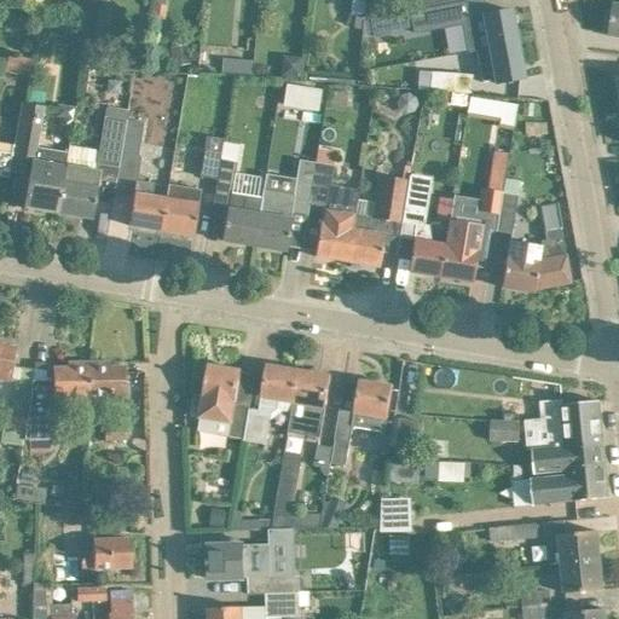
[(350,0),(348,15),(362,16),(363,0),(350,0)]
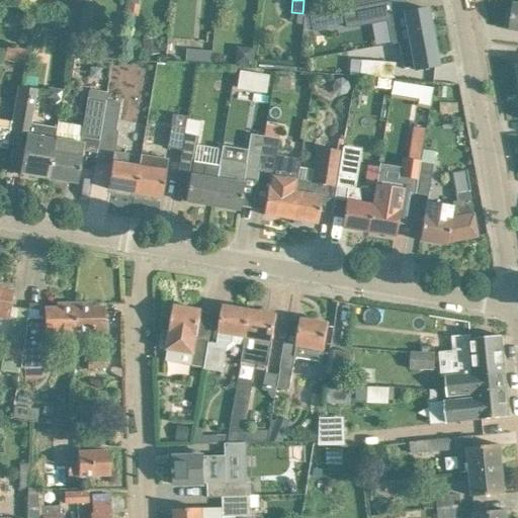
[(393,0),(385,1),(351,9),(343,10),(346,24),(361,21),(361,22),(393,16),(398,44),(433,36),(427,8),(397,14),(394,0),(393,0)]
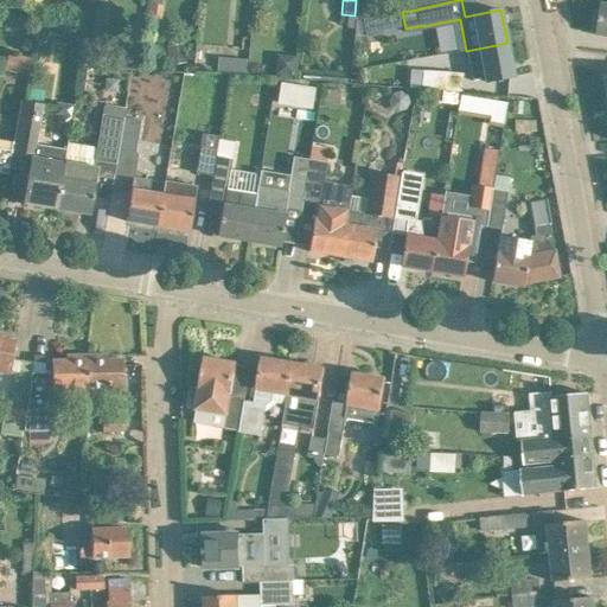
[(451,0),(409,0),(411,11),(452,1),(451,0)]
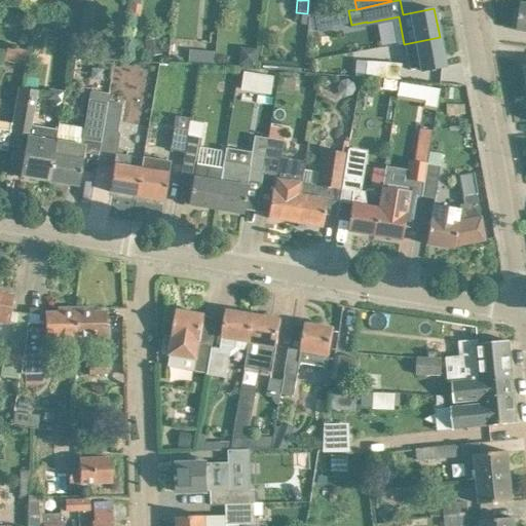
[(519,26),(518,31),(525,31),(525,3),(522,3),(521,8),(517,10),(515,23),(519,26)]
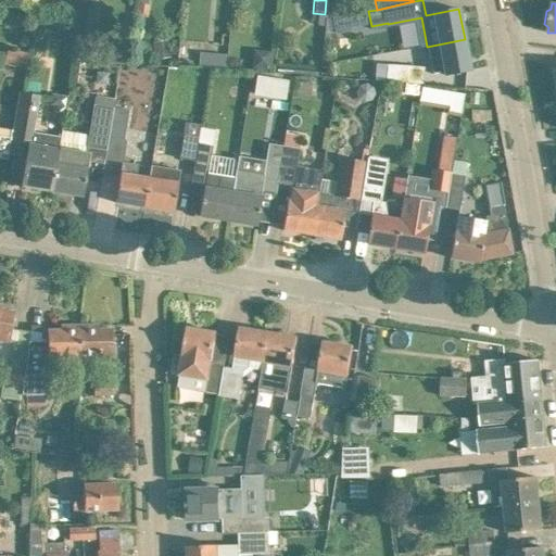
[(139,4),(137,16),(147,17),(149,5),(139,4)]
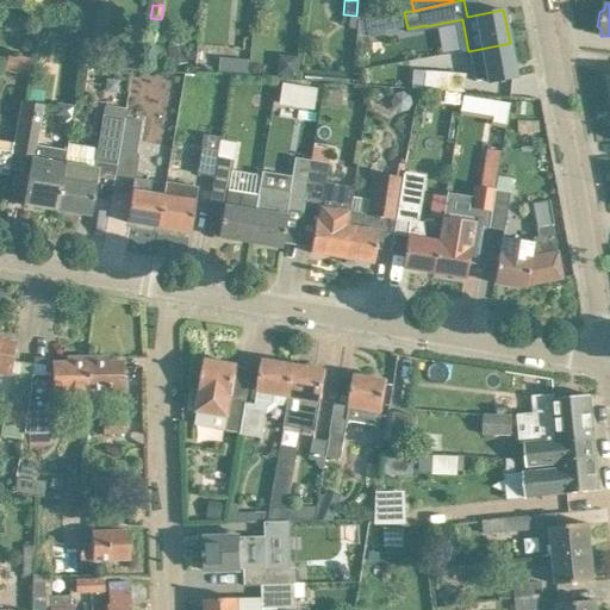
[(369,39),(384,37),(381,22),(375,23),(375,24),(367,25),(369,39)]
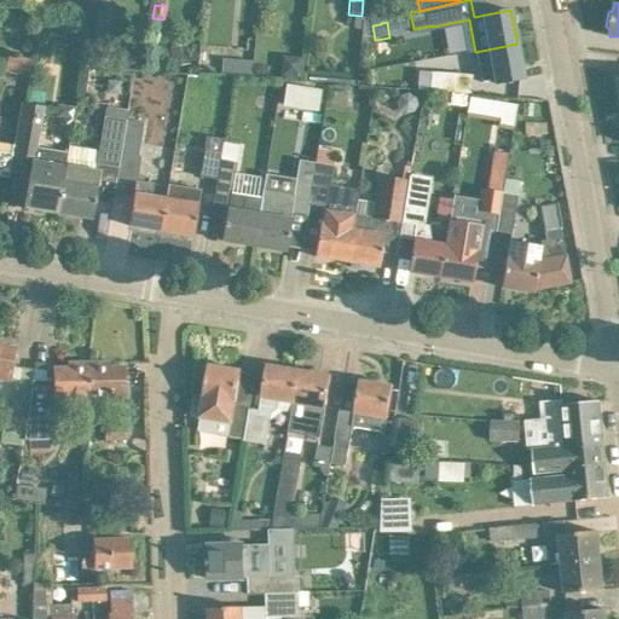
[(518,44),(475,52),(481,82),(493,80),(495,84),(524,77),(518,44)]
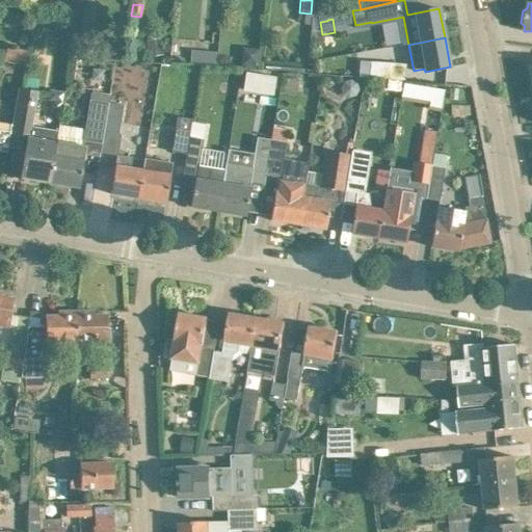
[(149,58),(162,55),(159,38),(145,41),(149,58)]
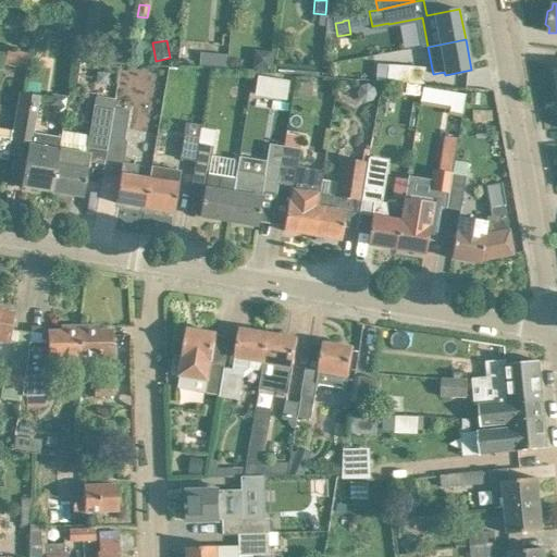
[(25,69),(27,53),(7,50),(4,65),(25,69)]
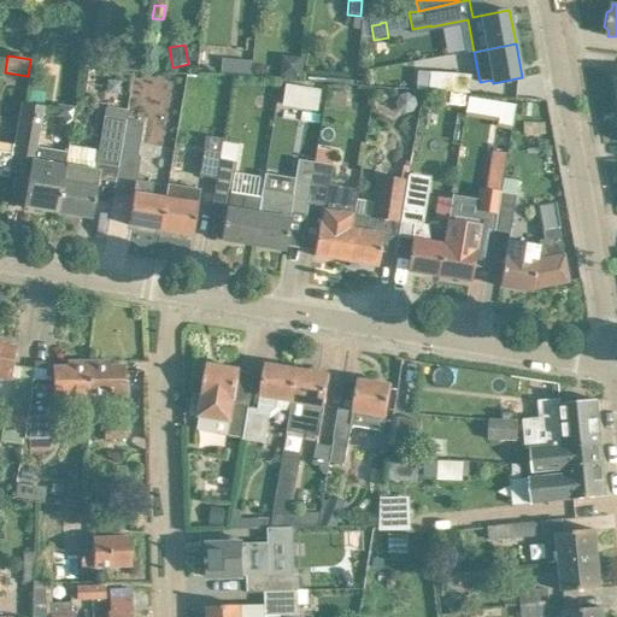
[(250,77),(252,60),(236,60),(235,76),(250,77)]
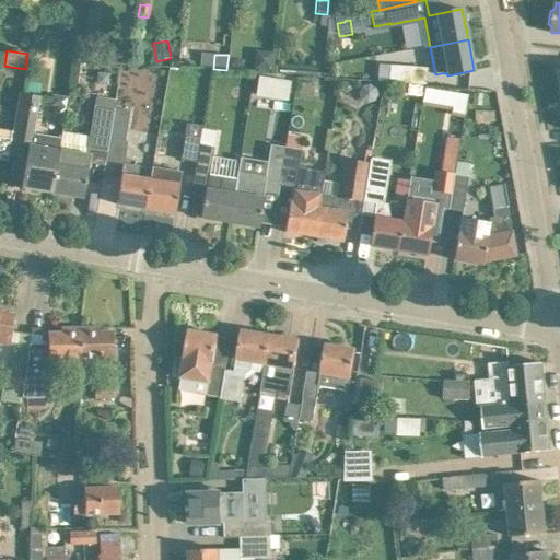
[(426,68),(399,66),(400,83),(424,85),(426,68)]
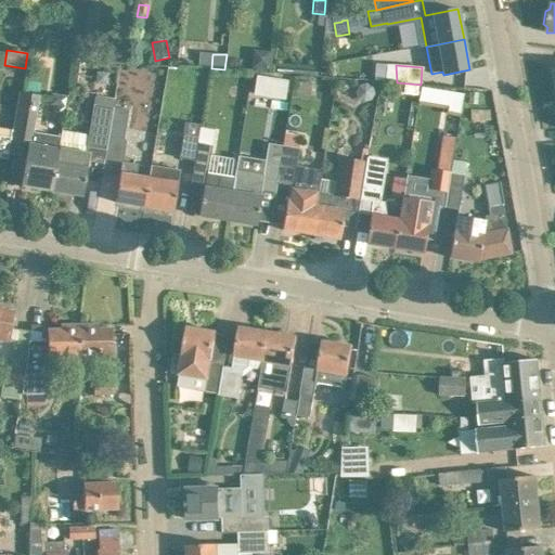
[(257,77),(254,97),(285,101),(287,81),(257,77)]
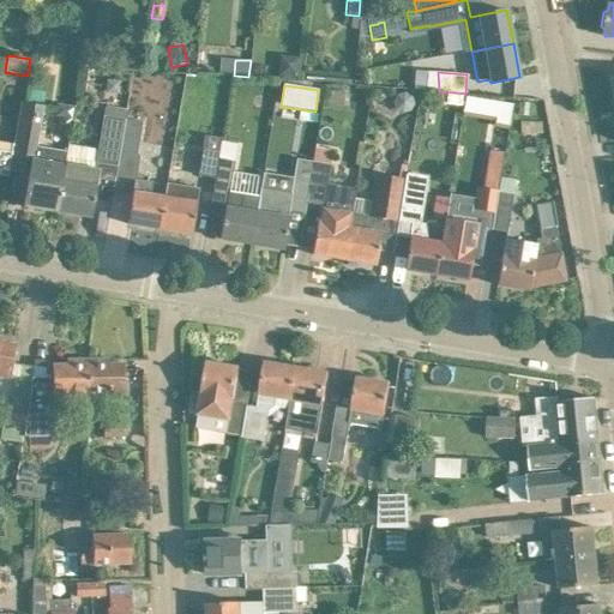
[(25,103),(12,172),(28,174),(23,206),(56,212),(62,179),(61,179),(64,164),(66,152),(35,146),(40,122),(42,107),(31,104),(25,103)]
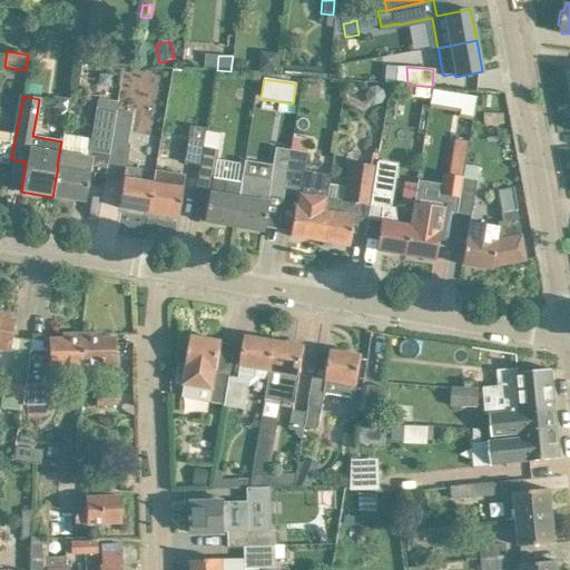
[(55,109),(53,119),(65,121),(67,109),(62,108),(65,99),(52,97),(50,108),(55,109)]
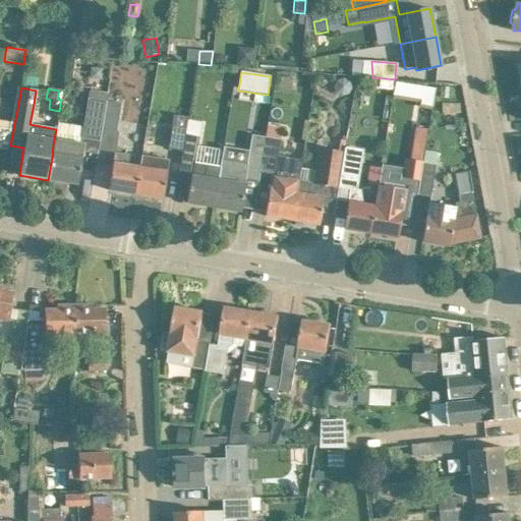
[(100,130),(105,102),(88,99),(81,137),(99,139),(100,130)]
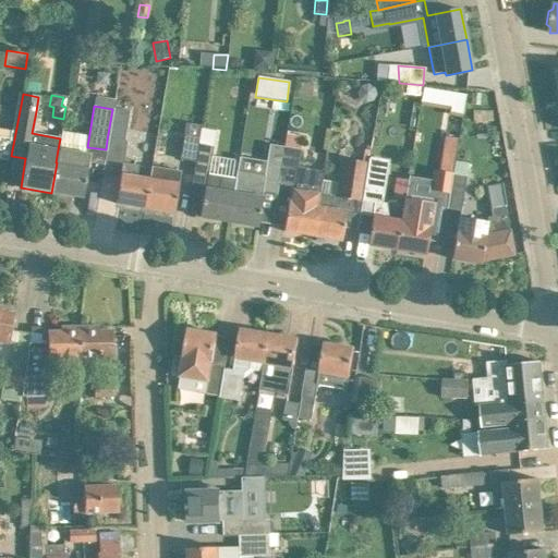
[(112,109),(107,140),(122,142),(128,111),(112,109)]
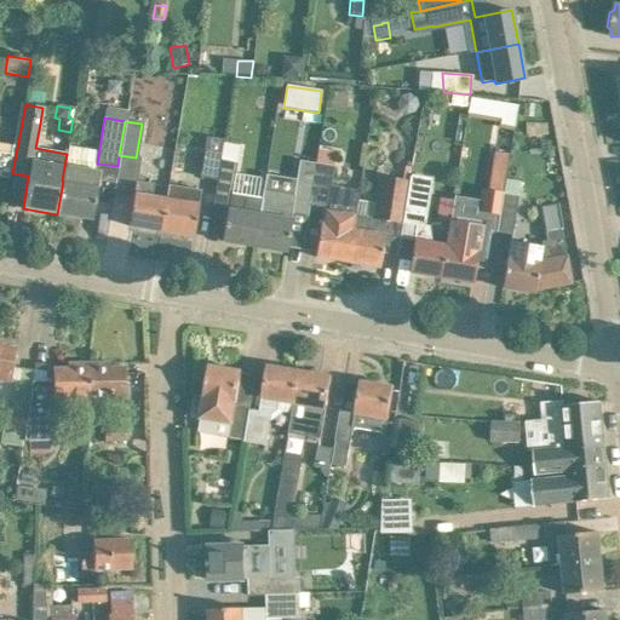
[(528,126),(528,136),(546,136),(546,126),(528,126)]
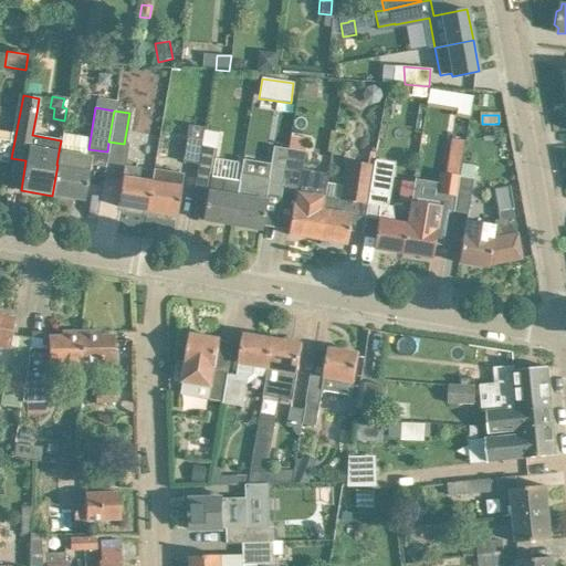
[(205,127),(189,125),(184,156),(199,159),(203,135),(203,134),(205,127)]
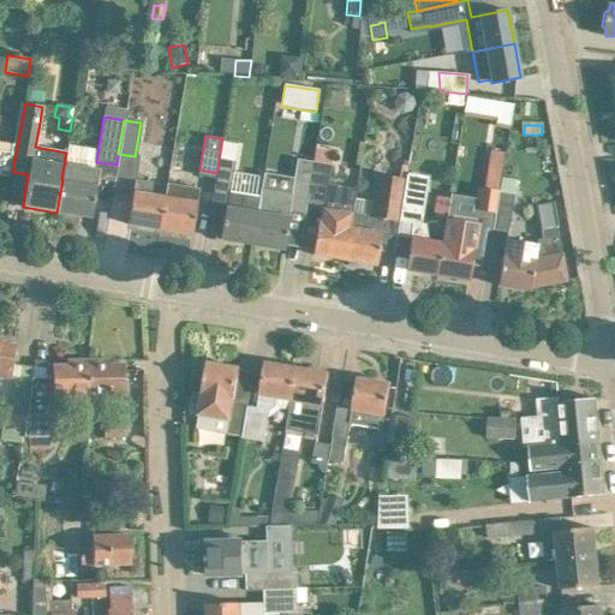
[(168,174),(173,145),(174,143),(161,141),(155,173),(168,174)]
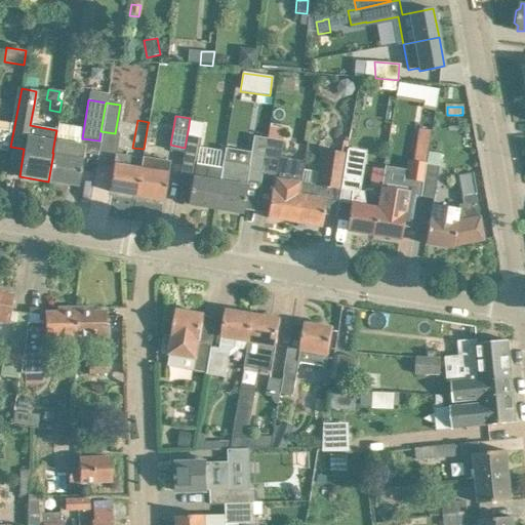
[(157,125),(148,124),(144,149),(153,150),(157,125)]
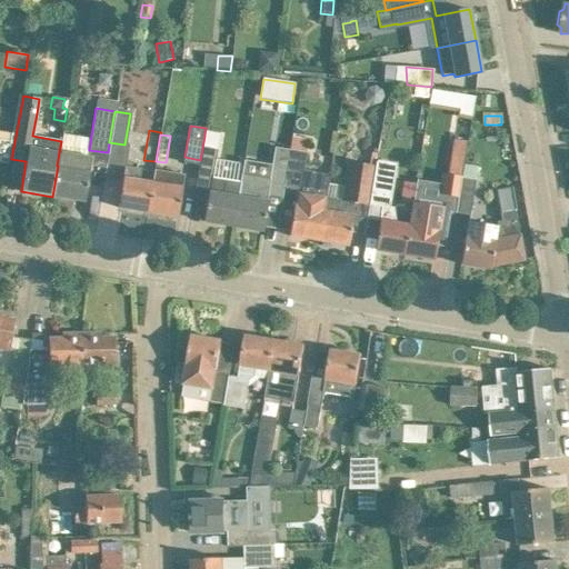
[(205,136),(200,160),(198,171),(212,173),(217,150),(216,149),(218,138),(205,135),(205,136)]
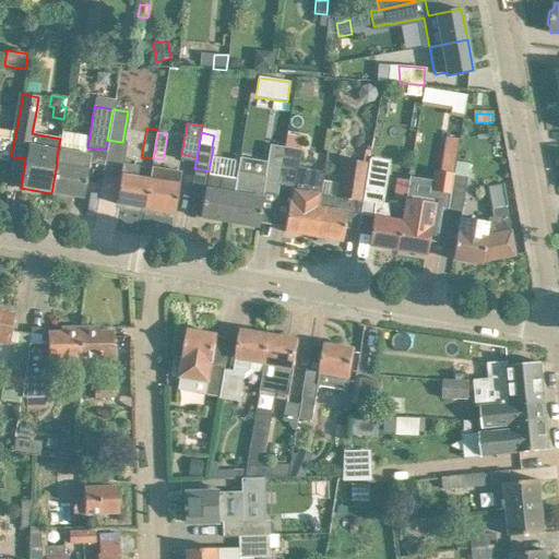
[(312,236),(320,194),(301,192),(302,186),(294,185),(297,169),(300,150),(299,150),(301,138),(286,134),(284,147),(276,195),(275,202),(288,203),(284,229),(284,232),(312,236)]
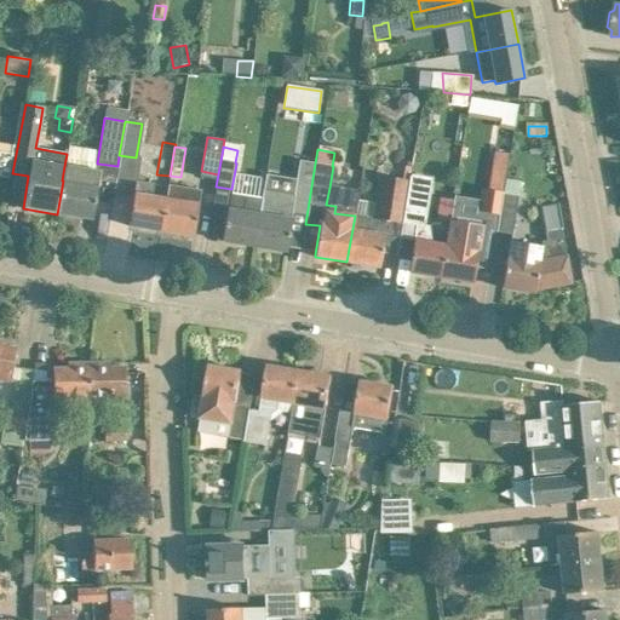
[(0,153),(0,177),(7,178),(11,155),(0,153)]
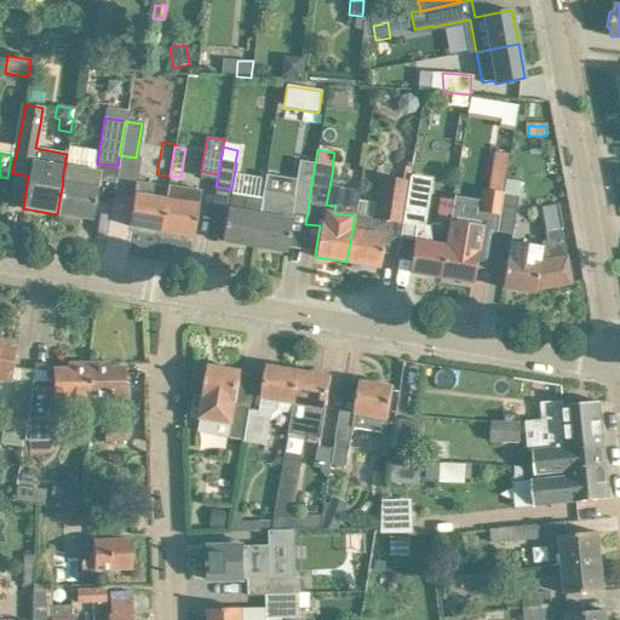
[(293,194),(263,189),(262,199),(254,246),(286,252),(287,250),(292,214),(306,217),(315,164),(298,161),(294,182),(293,194)]
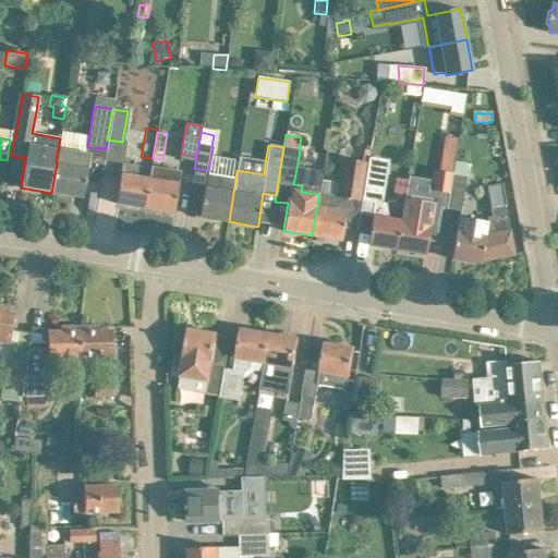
[(87,168),(86,168),(89,154),(58,149),(56,162),(57,162),(51,193),(83,197),(87,168)]
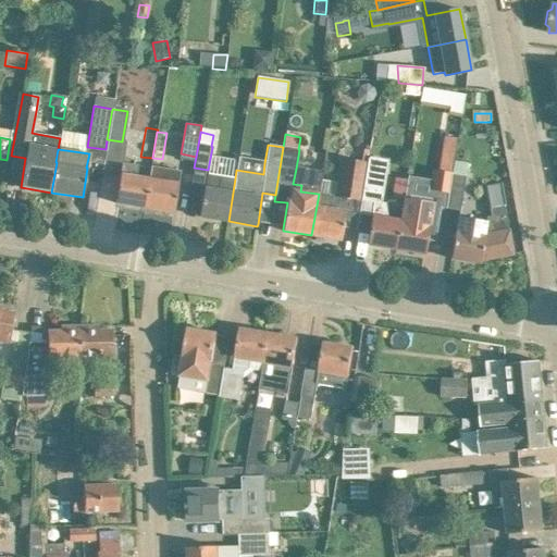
[(122,162),(119,182),(115,202),(144,208),(149,180),(137,177),(138,164),(122,162)]
